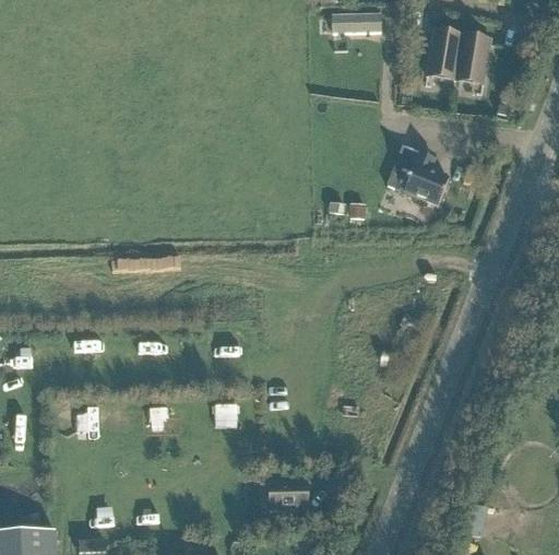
[(380,31),(380,12),(331,12),(331,32),(380,31)]
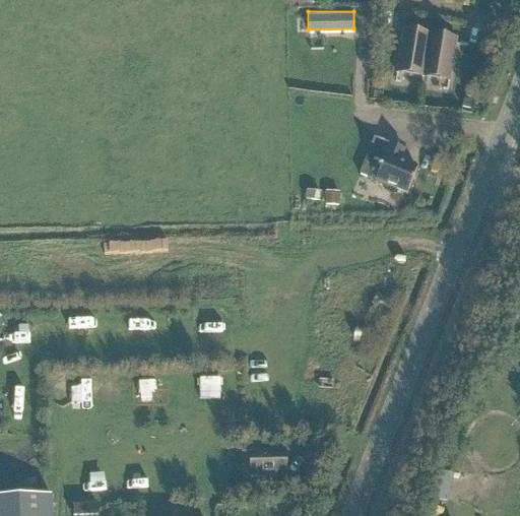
[(399,48),(396,70),(397,70),(398,66),(423,70),(421,74),(423,74),(430,30),(403,26),(400,43),(402,43),(401,48),(399,48)]
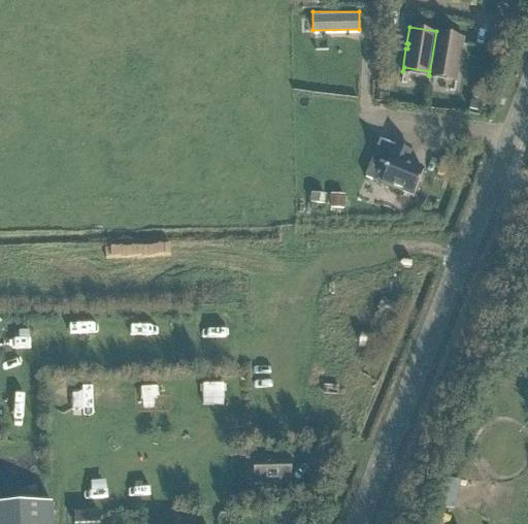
[(463,35),(436,31),(429,75),(430,71),(455,75),(454,79),(456,79),(463,35)]
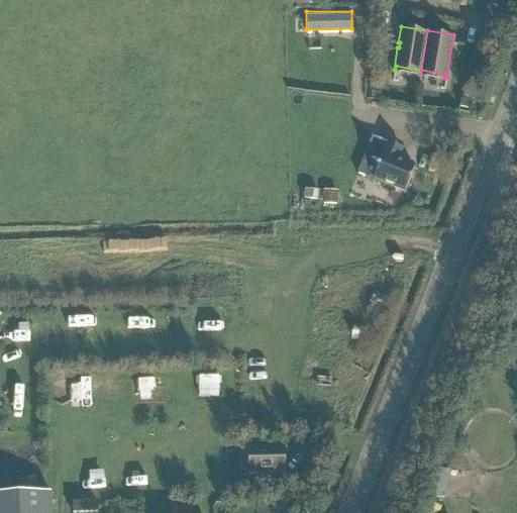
[(372,84),(372,94),(380,95),(380,85),(372,84)]
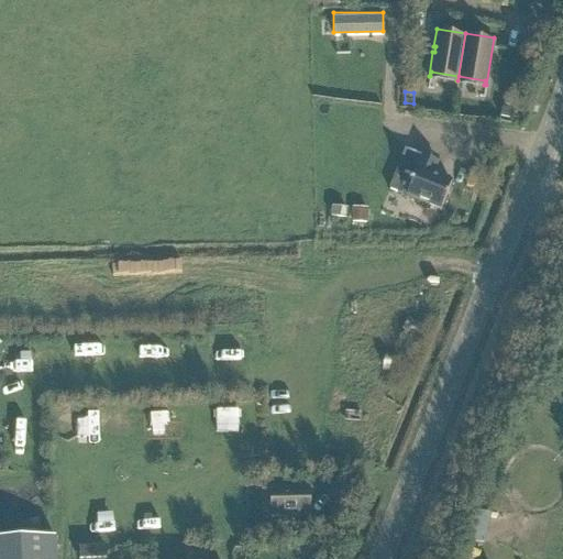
[(501,102),(499,113),(508,116),(510,105),(501,102)]
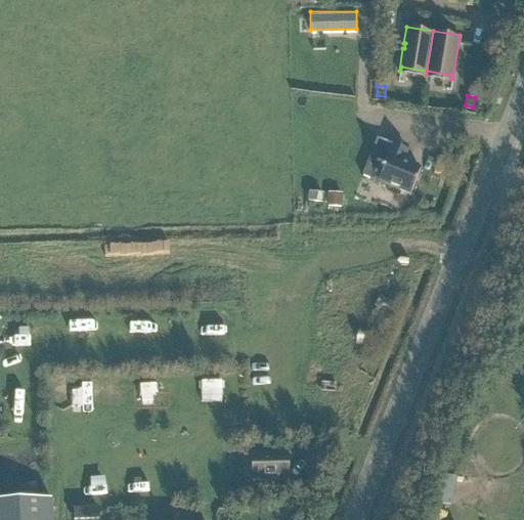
[(372,147),(361,173),(409,192),(420,169),(402,162),(407,149),(393,144),(388,156),(372,147)]
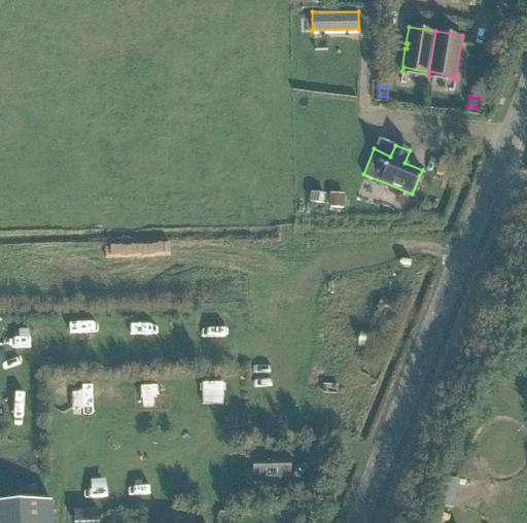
[(311,190),(311,200),(323,201),(324,192),(311,190)]
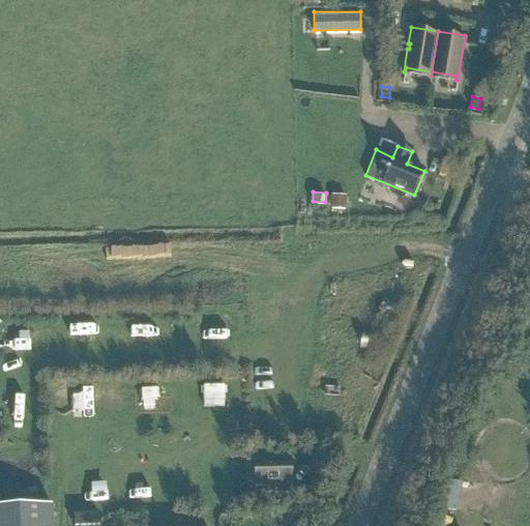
[(332,194),(332,205),(345,206),(345,194),(332,194)]
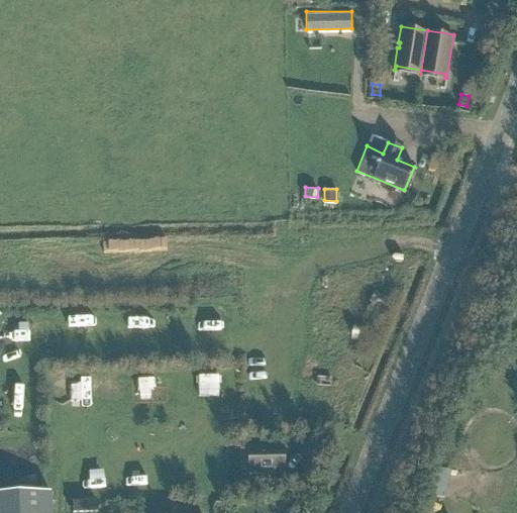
[(283,445),(248,445),(248,472),(284,471),(283,445)]
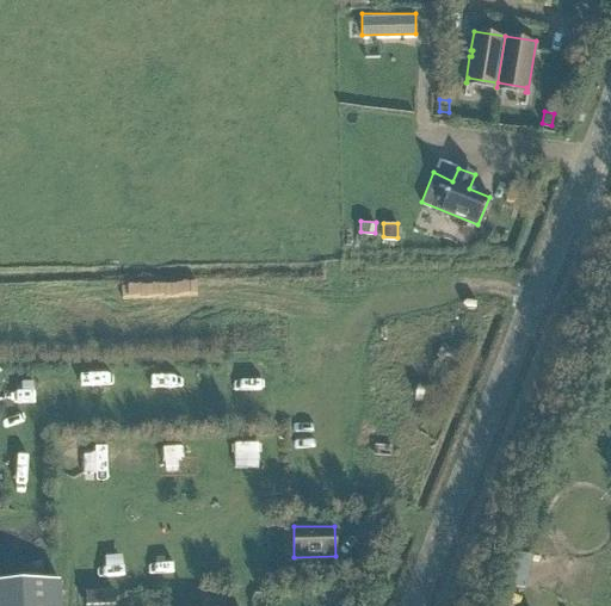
[(513,550),(506,581),(524,585),(531,554),(513,550)]
